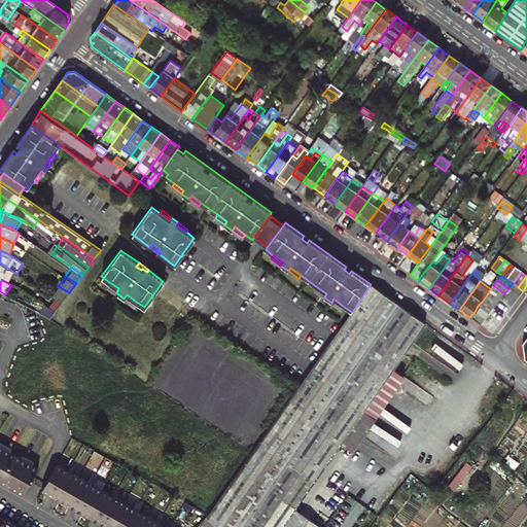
[(107,285),(116,292),(118,288),(109,282),(107,285)]
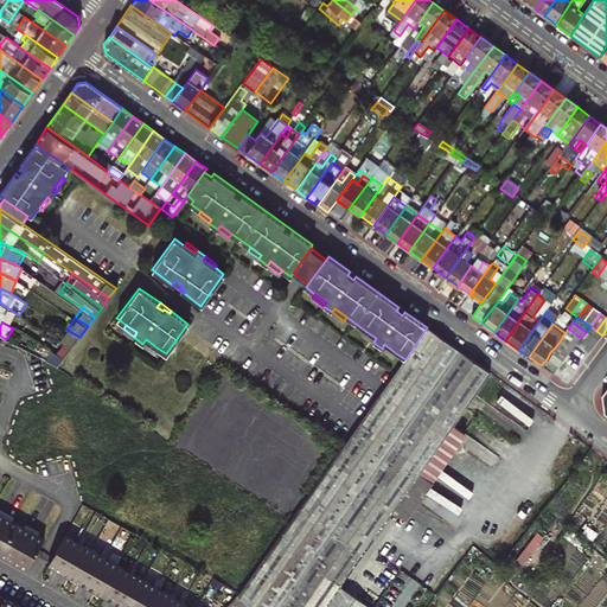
[(368,606),(338,585),(391,510),(420,471),(446,433),(489,372),(427,327),(406,359),(344,446),(238,596),(253,606),(368,606)]
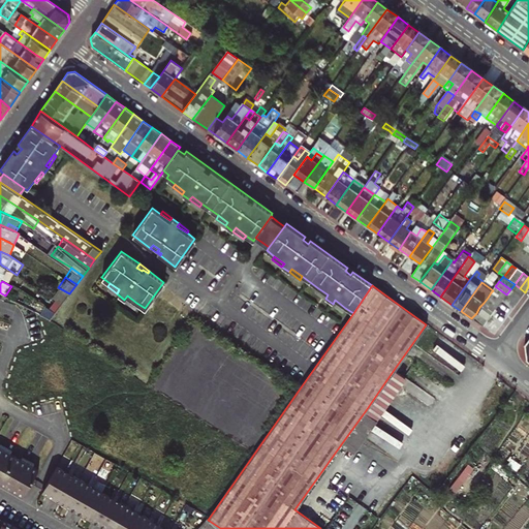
[(493,290),(491,292),(502,301),(506,294),(495,286),(493,290)]
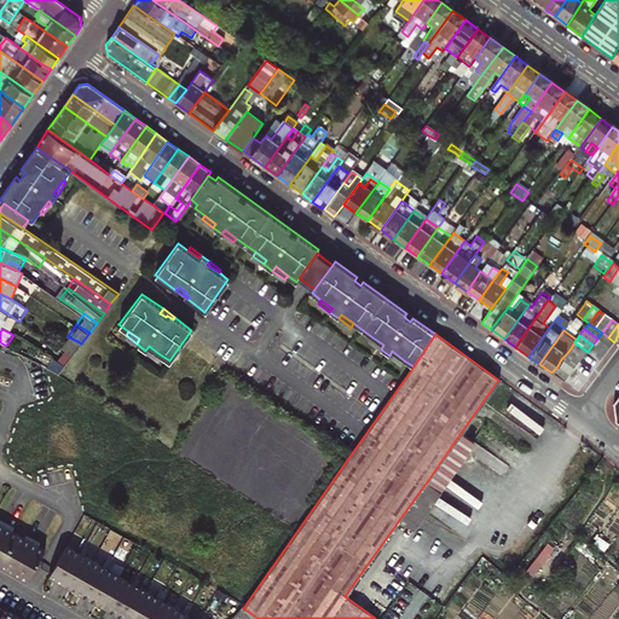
[(68,336),(61,347),(65,350),(73,354),(81,343),(68,336)]
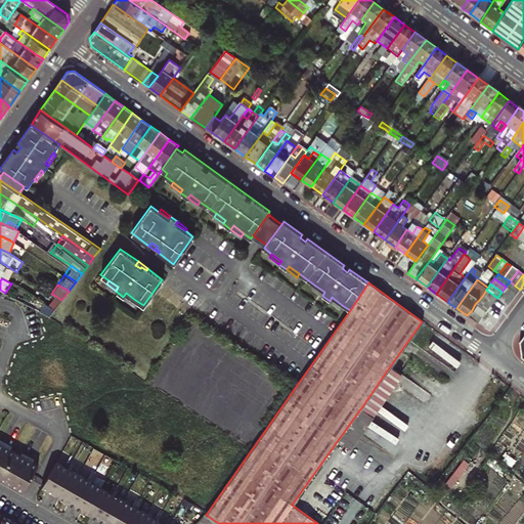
[(324,292),(315,286),(312,289),(322,296),(324,292)]
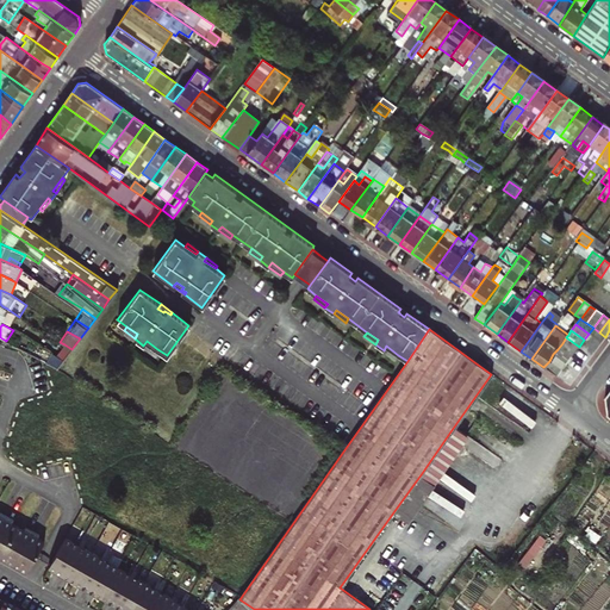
[(562,343),(574,353),(579,347),(566,337),(562,343)]
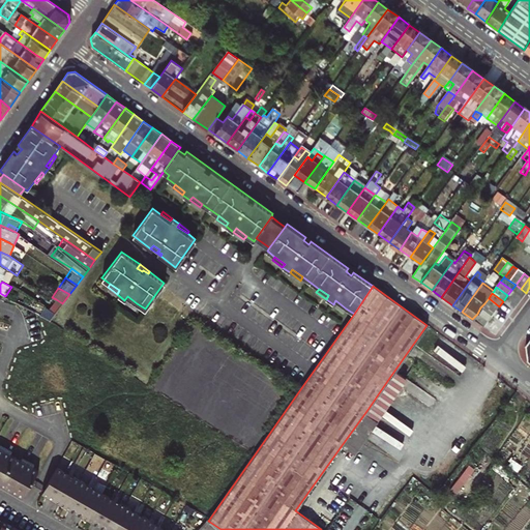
[(135,307),(137,303),(127,296),(124,300),(135,307)]
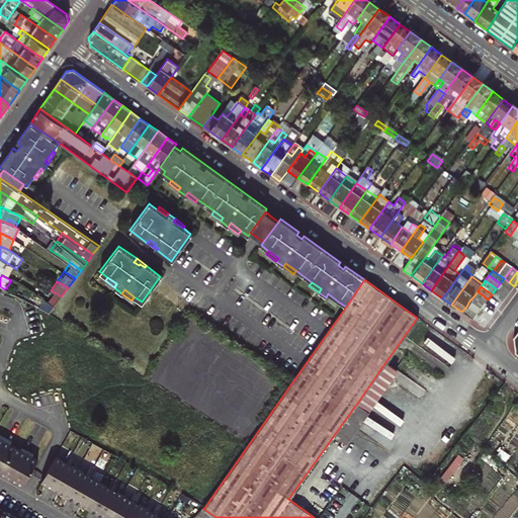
[(478,291),(473,296),(485,304),(488,299),(478,291)]
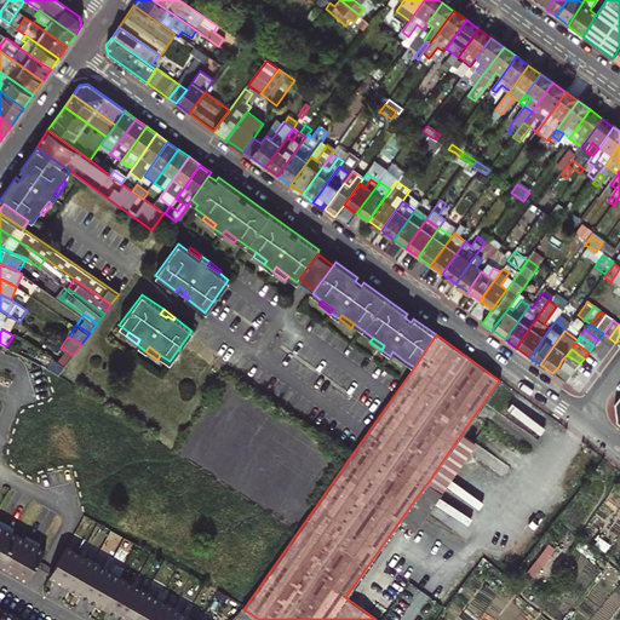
[(65,350),(58,361),(64,365),(73,355),(65,350)]
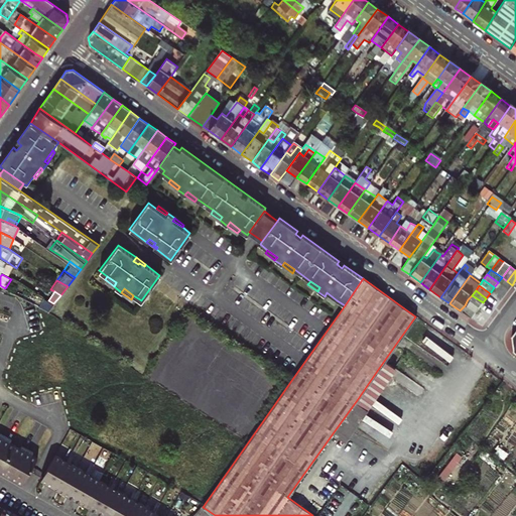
[(335,303),(337,300),(327,292),(325,296),(335,303)]
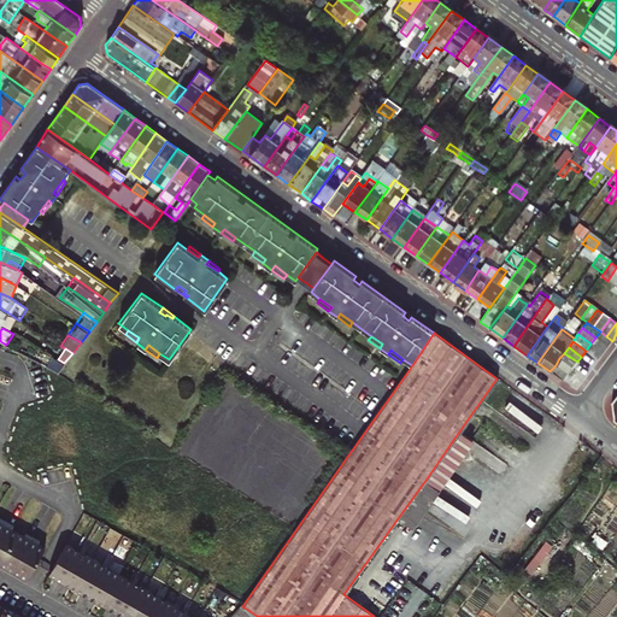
[(559,358),(573,368),(577,362),(564,353),(559,358)]
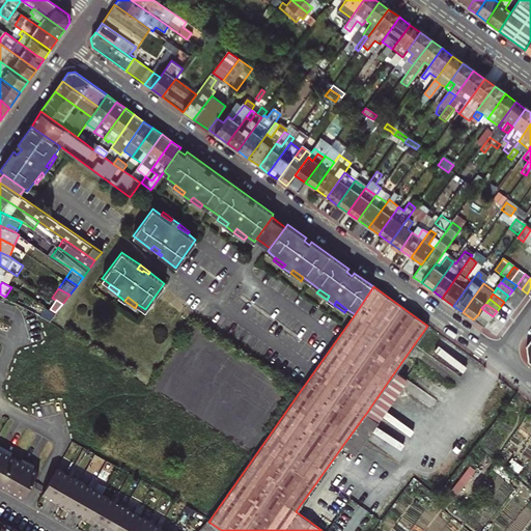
[(46,307),(40,315),(50,319),(55,312),(50,309),(46,307)]
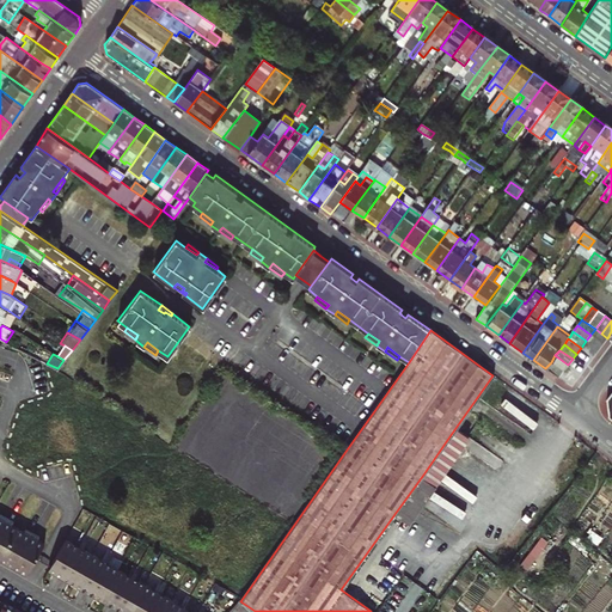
[(555,355),(551,362),(563,371),(568,365),(555,355)]
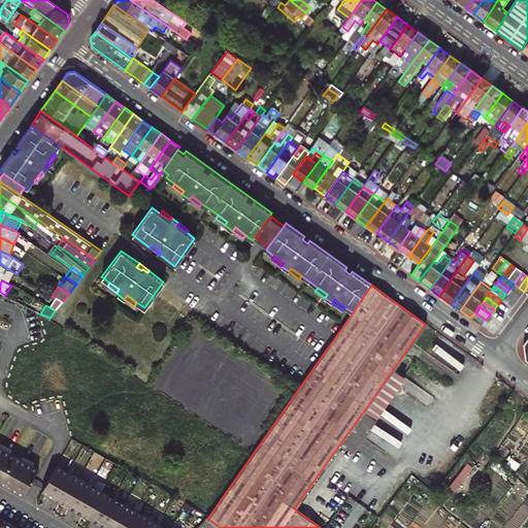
[(470,318),(482,326),(486,320),(475,312),(470,318)]
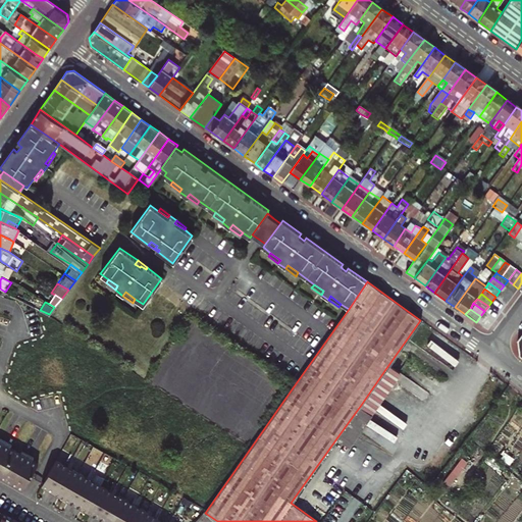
[(361,405),(336,438),(351,449),(375,414),(361,405)]
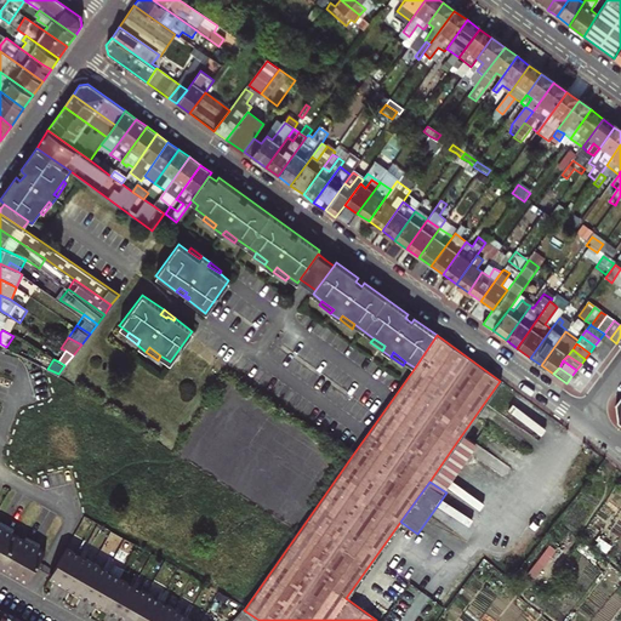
[(0,567),(3,568),(5,564),(21,536),(15,533),(17,530),(9,525),(5,533),(0,541),(0,567)]
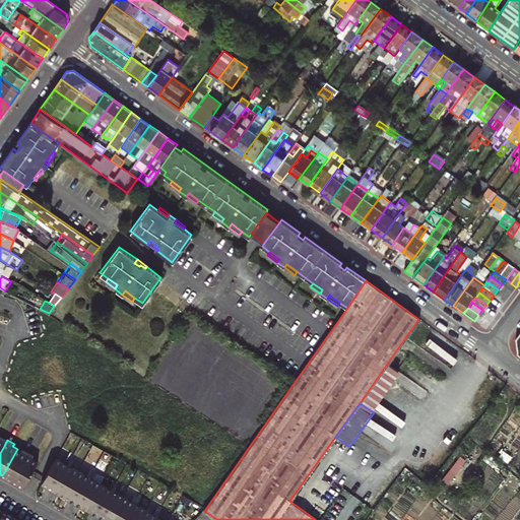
[(13,482),(14,480),(26,458),(30,453),(24,449),(22,452),(17,449),(4,472),(2,475),(13,482)]
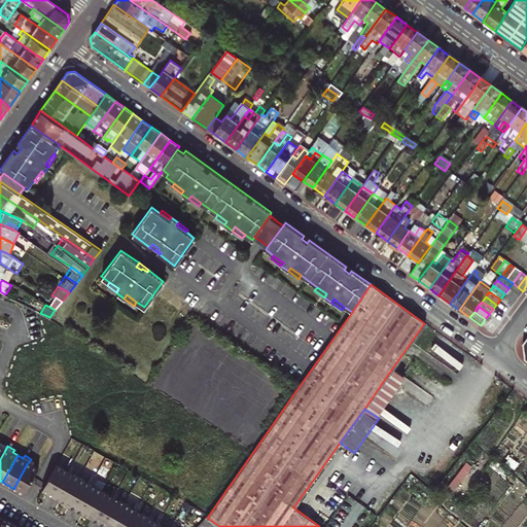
[(28,492),(41,469),(35,466),(37,462),(31,459),(27,464),(14,487),(13,489),(26,496),(28,492)]
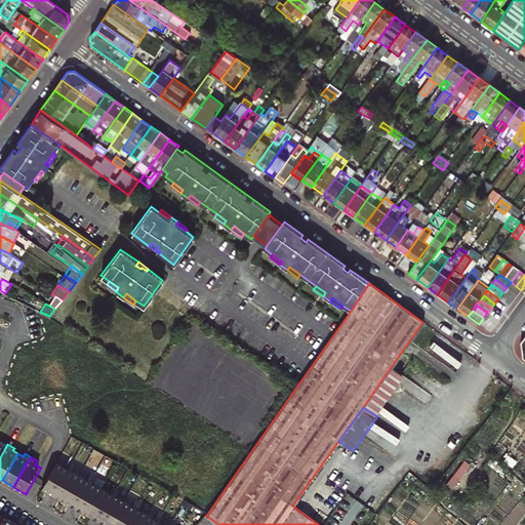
[(467,471),(473,462),(467,457),(446,483),(460,494),(475,476),(467,471)]
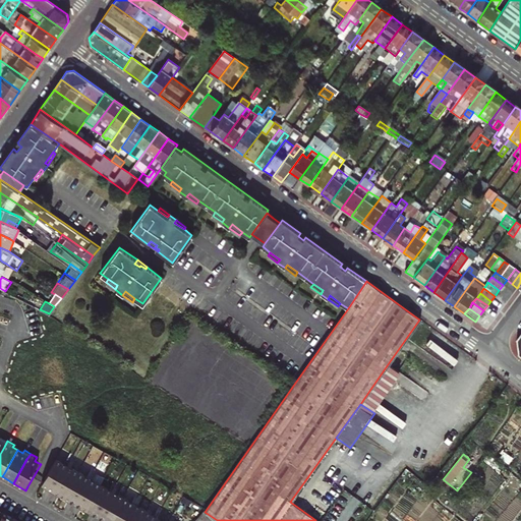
[(58,460),(45,482),(43,485),(55,493),(56,491),(67,470),(69,467),(64,464),(58,460)]
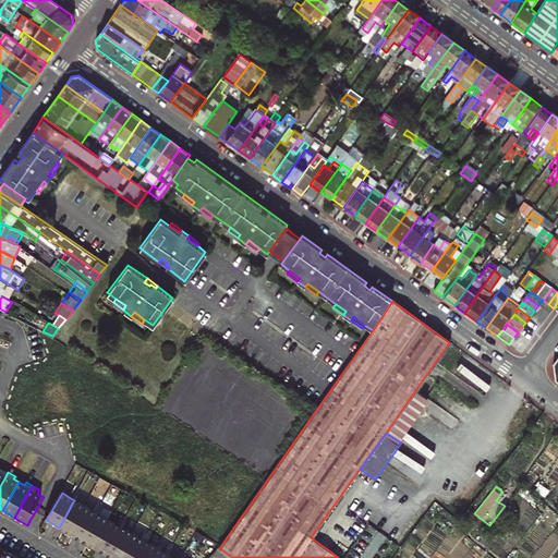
[(73,531),(86,507),(82,504),(74,500),(72,504),(60,526),(59,528),(71,534),(73,531)]
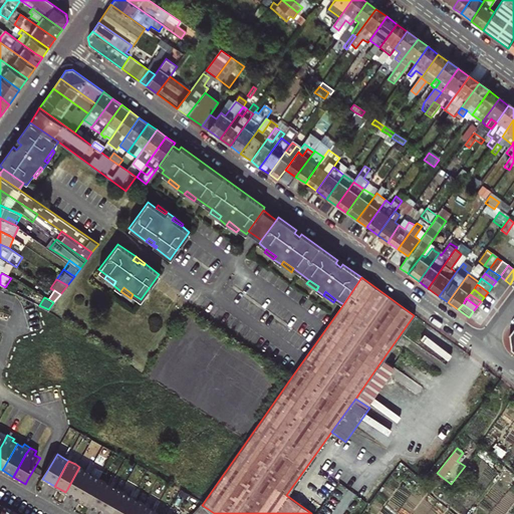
[(75,498),(76,497),(88,477),(90,473),(85,471),(79,467),(67,489),(65,492),(75,498)]
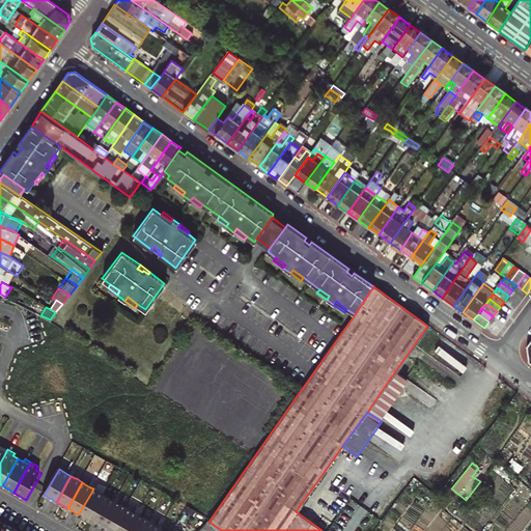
[(328,482),(309,510),(330,525),(350,498),(328,482)]
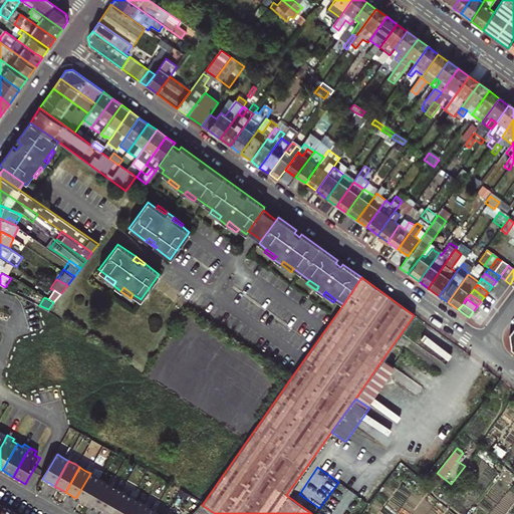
[(88,501),(101,480),(96,477),(90,473),(88,477),(76,497),(75,498),(86,505),(88,501)]
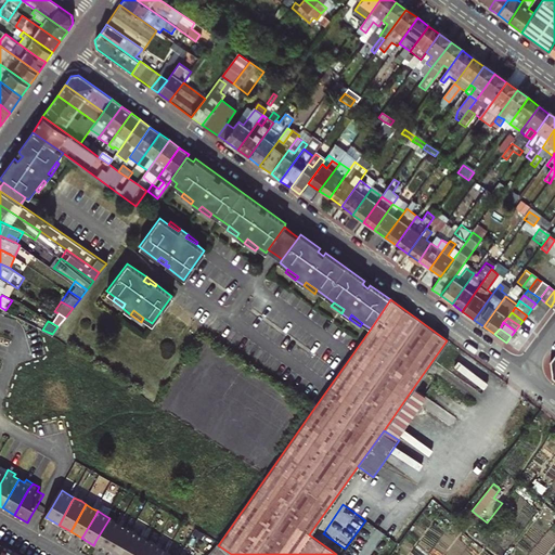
[(115,521),(110,518),(95,541),(93,545),(105,552),(106,550),(118,528),(120,525),(115,521)]
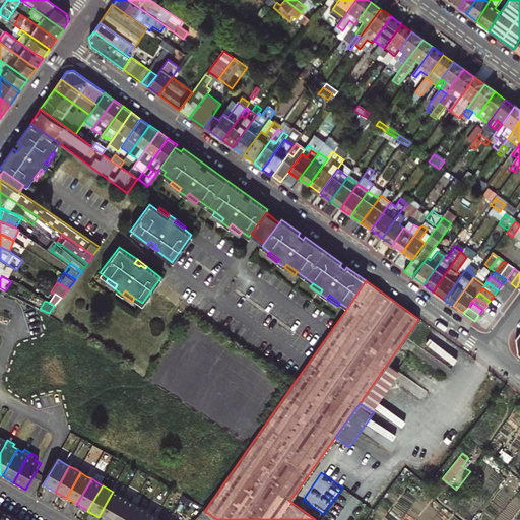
[(111,495),(100,515),(99,517),(104,519),(111,519),(112,519),(124,498),(119,495),(113,492),(111,495)]
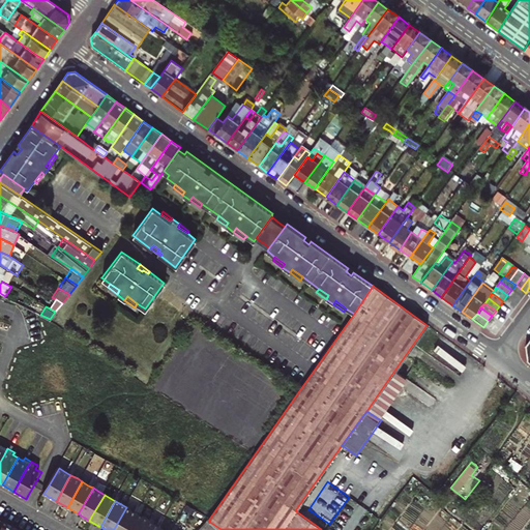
[(128,529),(136,518),(138,513),(133,510),(126,507),(114,529),(113,529),(128,529)]
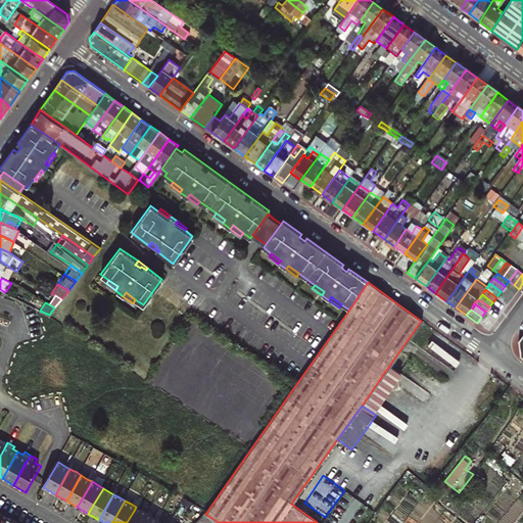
[(141,522),(147,513),(142,511),(136,507),(134,511),(127,522),(141,522)]
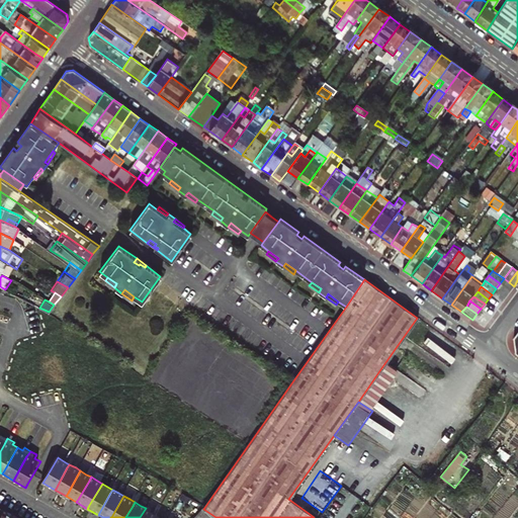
[(155,517),(157,515),(152,512),(146,508),(140,517),(155,517)]
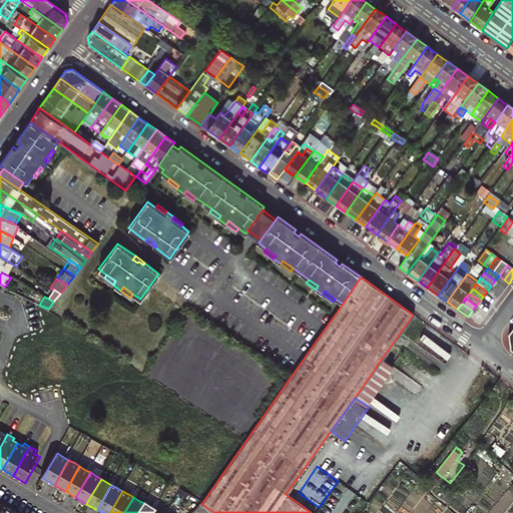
[(3,504),(0,509),(0,512),(10,512),(12,509),(3,504)]
